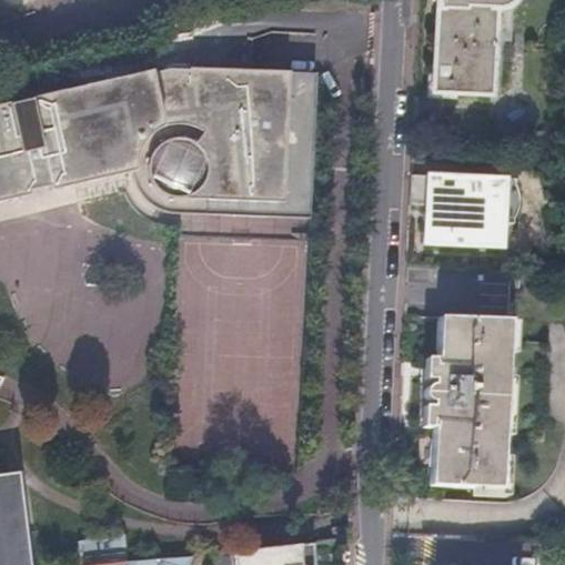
[(441,0),(436,88),(497,92),(502,11),(506,11),(512,9),(516,7),(520,3),(521,0),(441,0)]
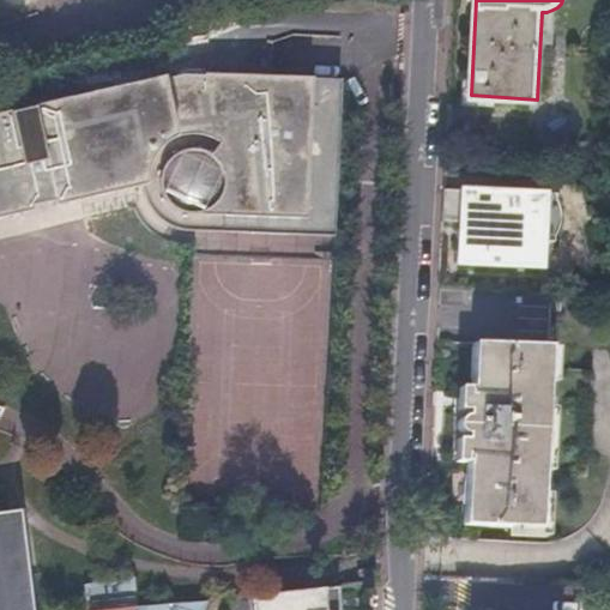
[(225,211),(225,229),(301,233),(313,223),(324,212),(332,199),(338,186),(339,180),(344,77),(207,71),(207,73),(204,72),(192,71),(180,71),(0,110),(0,213),(151,180),(167,176),(170,185),(175,191),(180,198),(187,203),(194,206),(201,209),(210,210),(215,210),(225,211)]
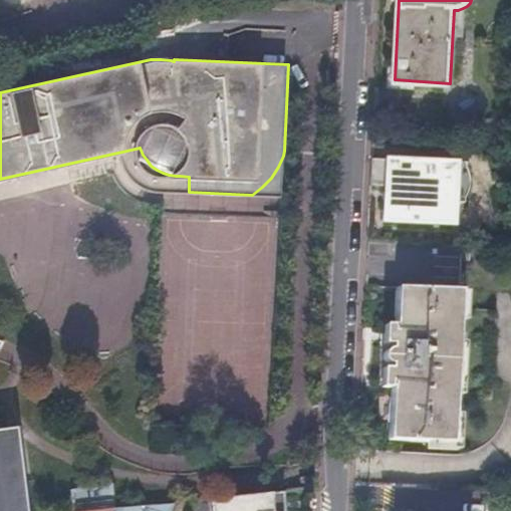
[(140,148),(126,151),(129,156),(134,166),(141,174),(149,181),(158,186),(168,190),(179,192),(189,192),(189,177),(180,176),(176,176),(169,175),(163,173),(157,170),(151,166),(147,160),(143,155),(140,148)]
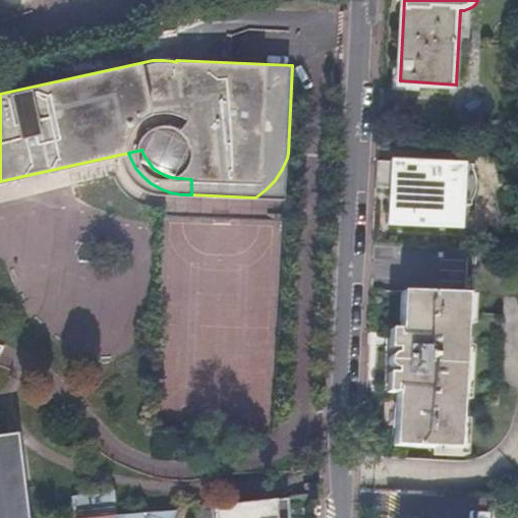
[(266,189),(255,197),(286,198),(288,153),(287,158),(282,169),(275,180),(266,189)]
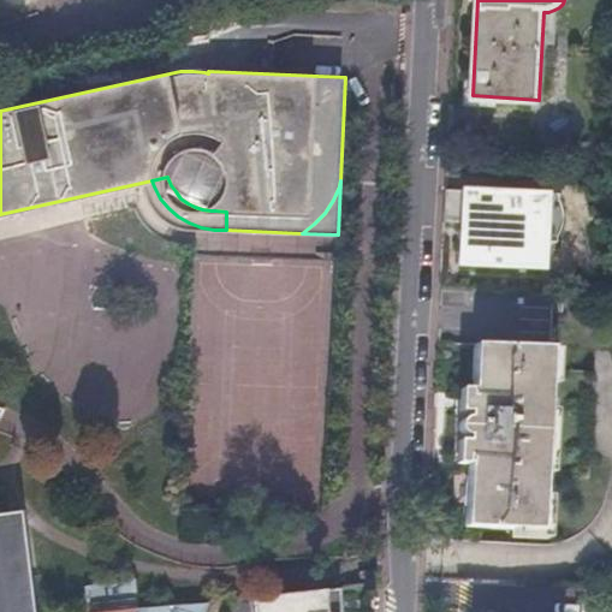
[(551,190),(451,185),(449,218),(468,218),(465,259),(548,263),(551,190)]
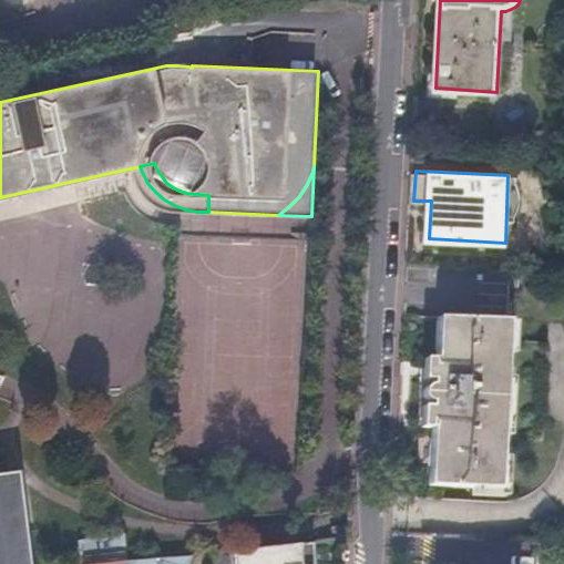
[(430,371),(426,424),(437,424),(432,478),(505,483),(513,363),(563,367),(563,298),(515,294),(514,321),(443,316),(440,372),(430,371)]
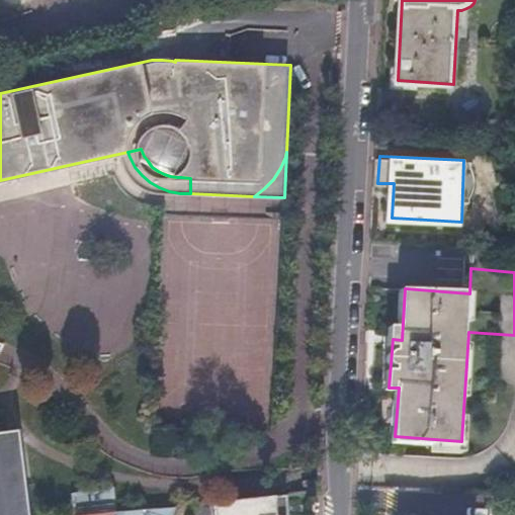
[(0,514),(30,514),(19,435),(0,437),(0,514)]
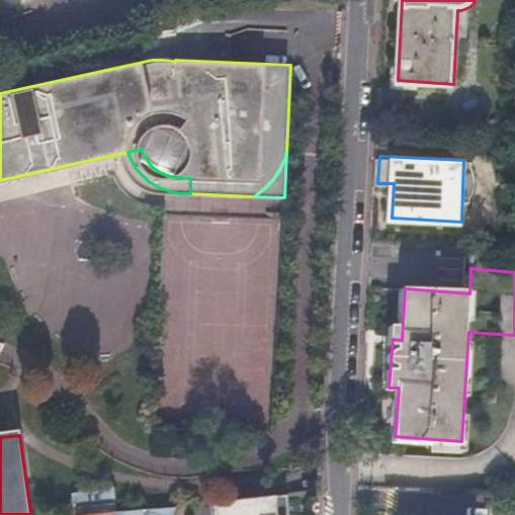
[(115,514),(115,508),(114,504),(91,507),(88,490),(69,493),(71,514),(115,514)]
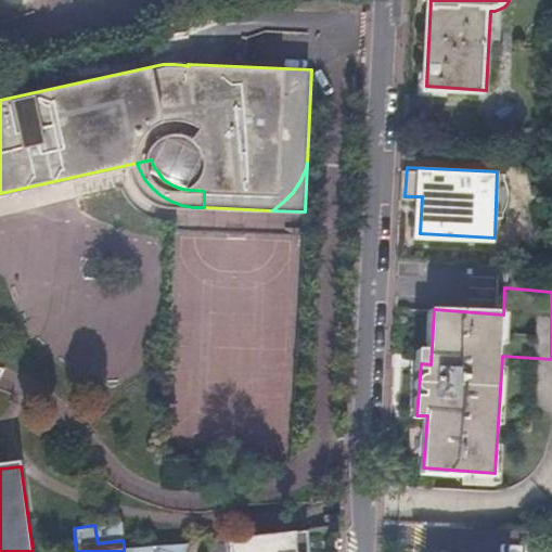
[(232,551),(304,551),(302,529),(232,536),(232,551)]
